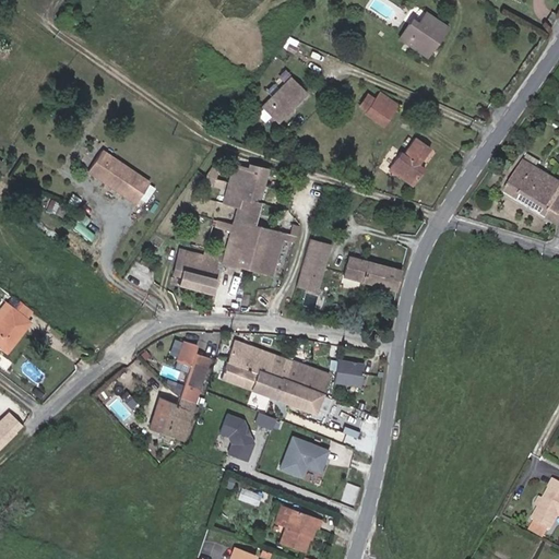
[(68,7),(58,20),(72,30),(81,16),(68,7)]
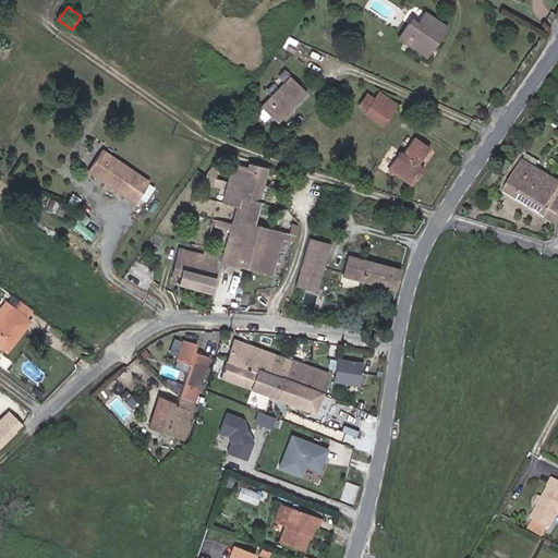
[(431,40),(434,43),(445,27),(425,13),(419,24),(415,28),(409,24),(399,38),(422,53),(431,40)]
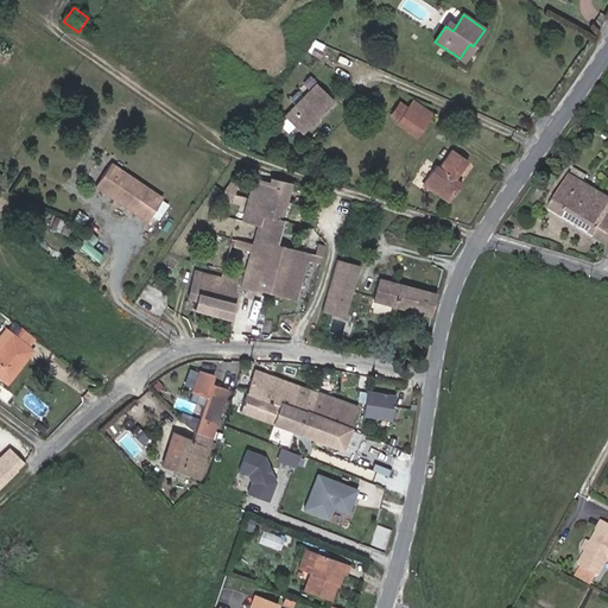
[(453,31),(456,26),(449,21),(445,26),(453,31)]
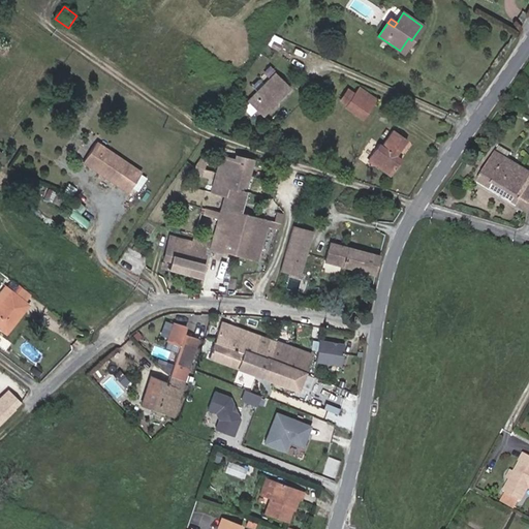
[(403,54),(411,40),(408,38),(400,51),(403,54)]
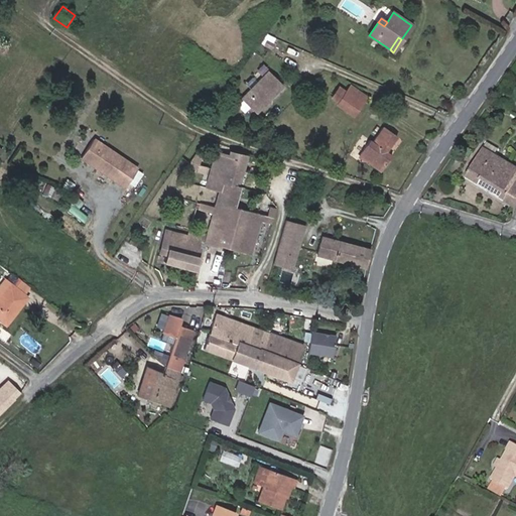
[(271,48),(274,42),(267,39),(265,45),(271,48)]
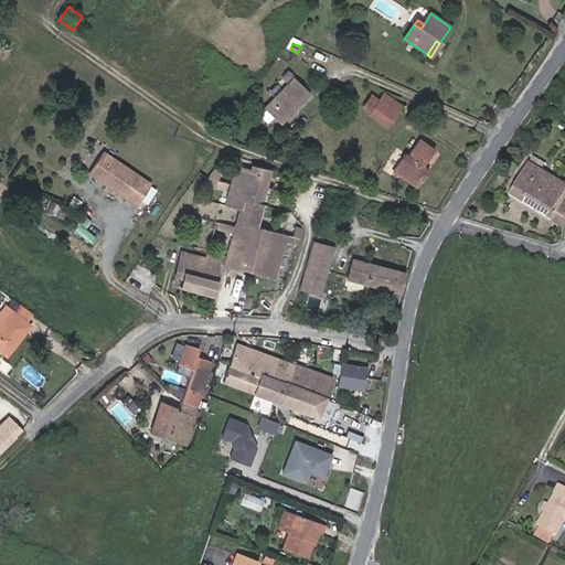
[(299,109),(311,93),(292,78),(267,113),(269,114),(264,120),(273,127),(278,120),(286,126),(291,119),(296,118),(299,114),(299,109)]
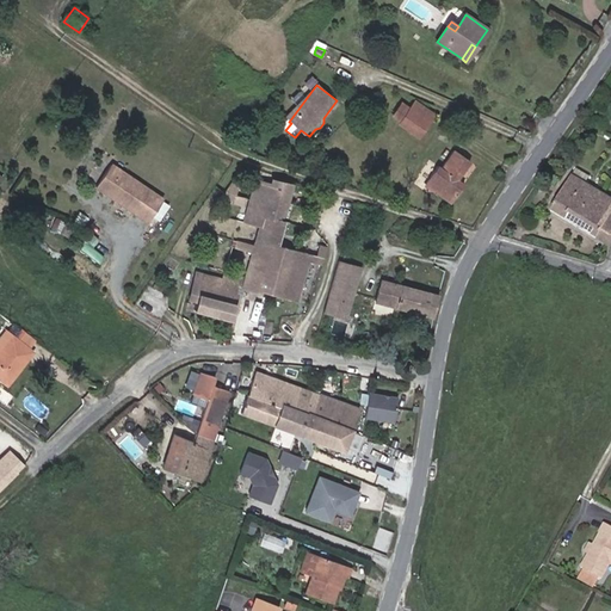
[(418,136),(433,116),(414,102),(399,123),(418,136)]
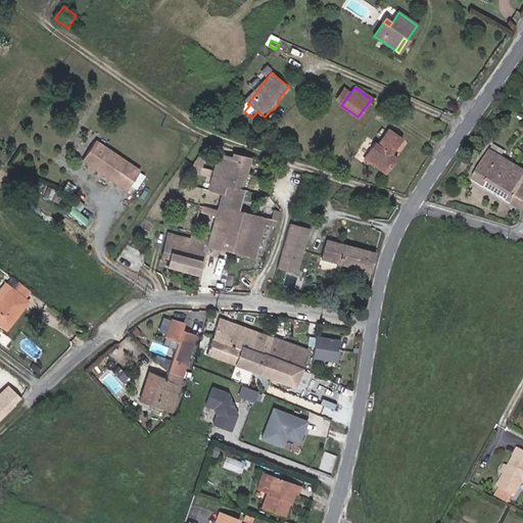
[(212,128),(217,122),(212,119),(208,125),(212,128)]
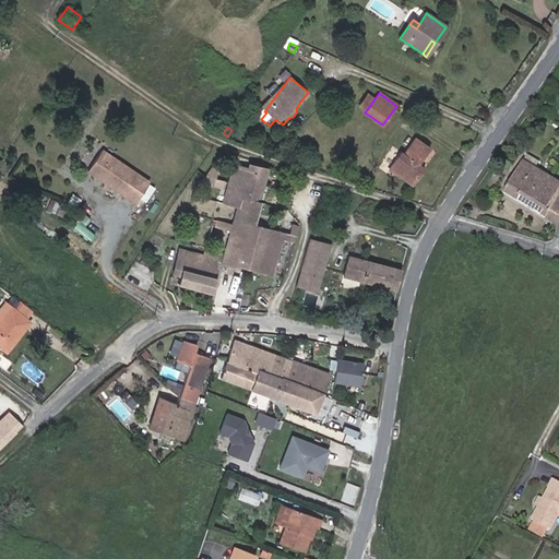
[(418,164),(430,149),(415,138),(404,153),(401,152),(388,169),(412,187),(425,168),(418,164)]
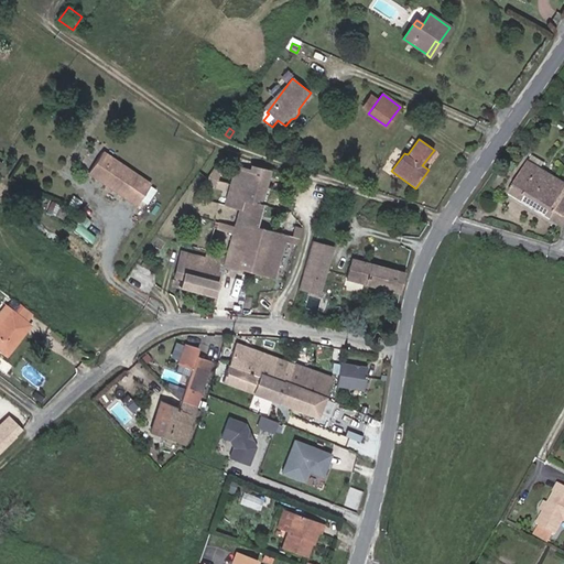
[(155,190),(107,156),(94,176),(141,210),(155,190)]
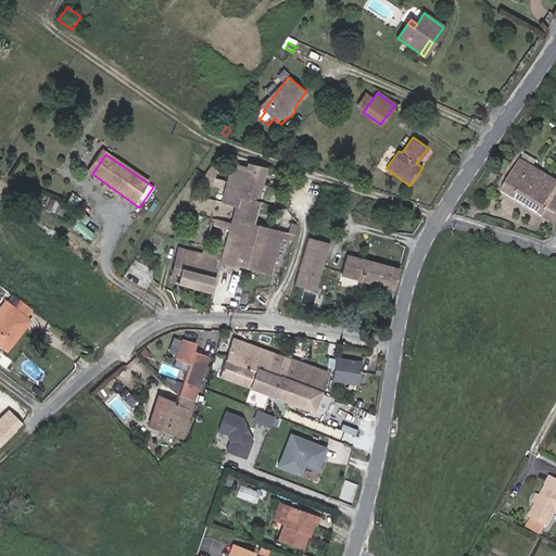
[(555,225),(555,224),(555,182),(520,162),(502,192),(555,225)]
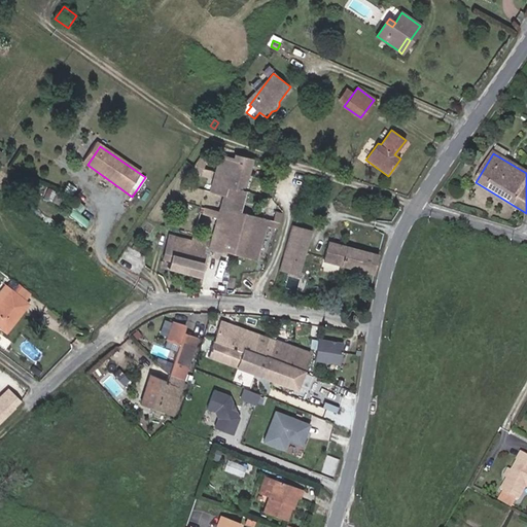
[(254,259),(265,223),(267,224),(267,226),(276,230),(280,217),(273,215),(271,222),(238,212),(251,160),(234,154),(233,160),(223,195),(219,212),(217,217),(212,239),(210,246),(209,249),(223,253),(223,252),(254,259)]
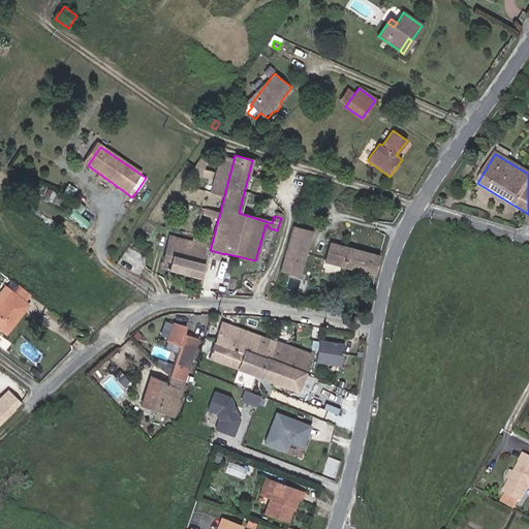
[(201,174),(209,163),(201,158),(191,172),(201,174)]
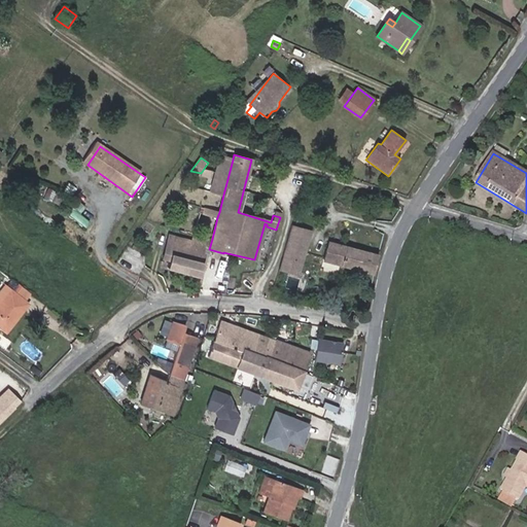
[(223,195),(233,160),(223,157),(214,191),(223,195)]
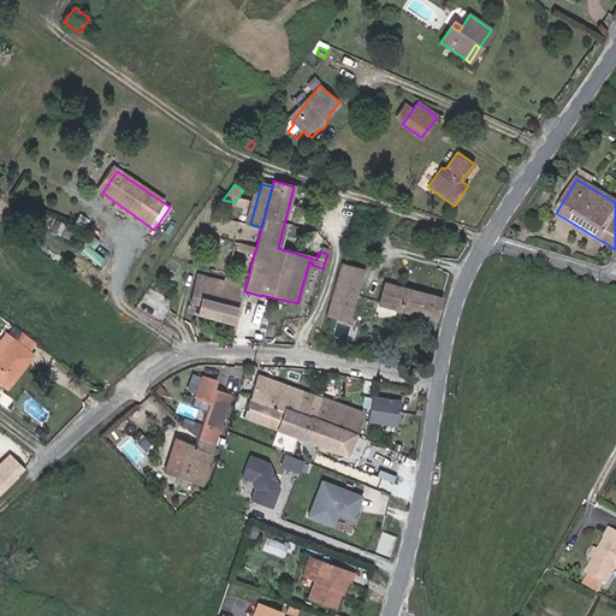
[(102,248),(93,241),(82,256),(104,272),(108,265),(96,256),(102,248)]
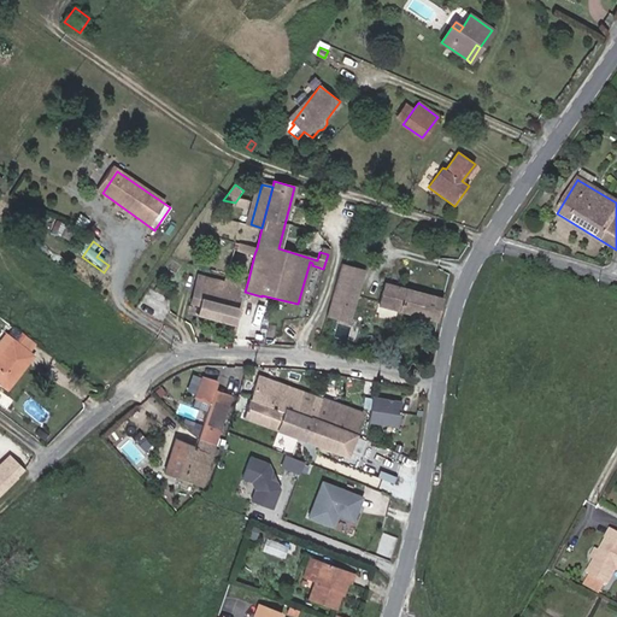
[(254,254),(257,248),(239,244),(236,250),(254,254)]
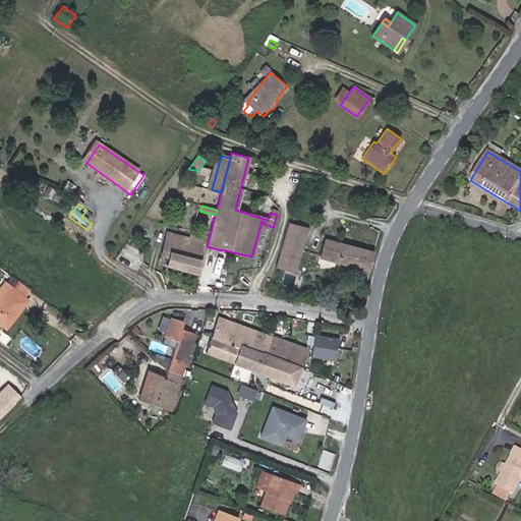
[(305,228),(292,225),(287,243),(300,247),(305,228)]
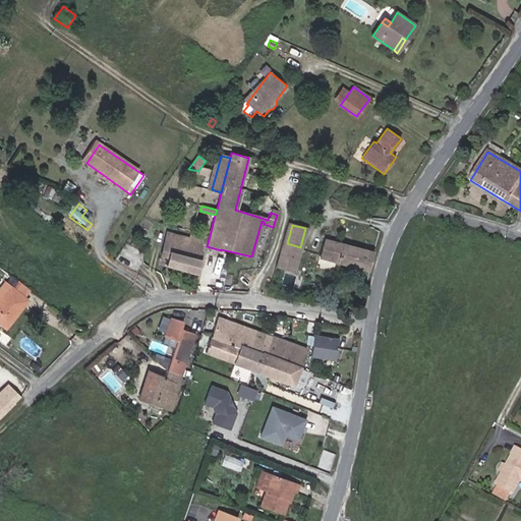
[(208,243),(210,236),(191,231),(189,238),(173,233),(165,264),(196,273),(205,242),(208,243)]
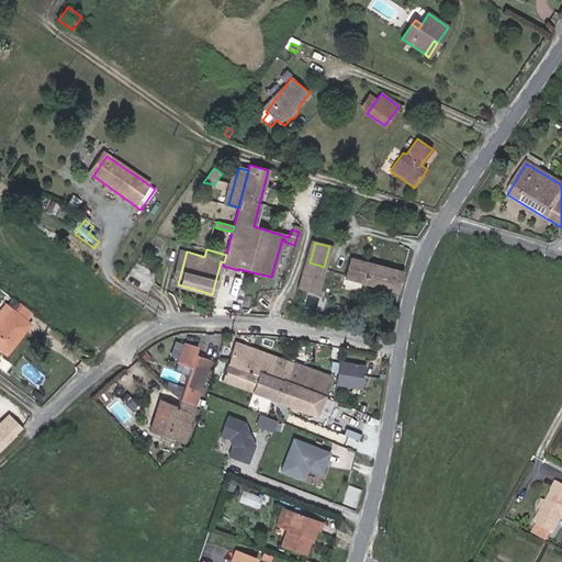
[(398,291),(403,271),(350,258),(346,278),(398,291)]
